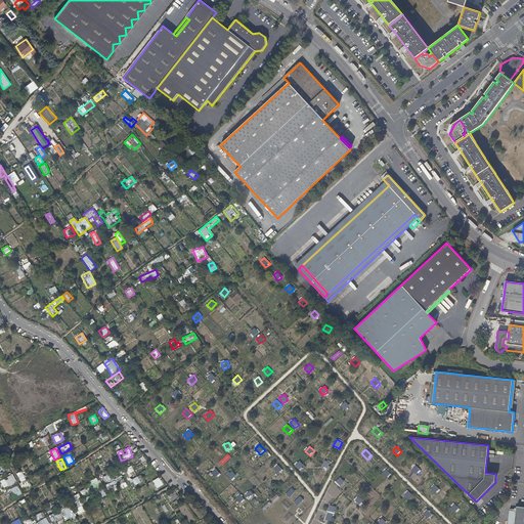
[(321,467),(328,469),(331,463),(324,460),(321,467)]
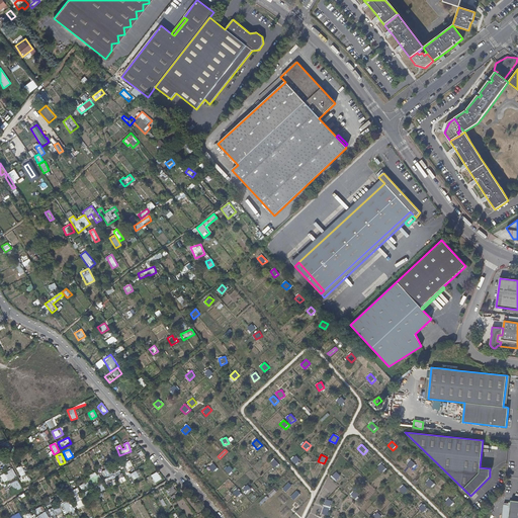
[(295,455),(291,459),(295,464),(300,460),(295,455)]
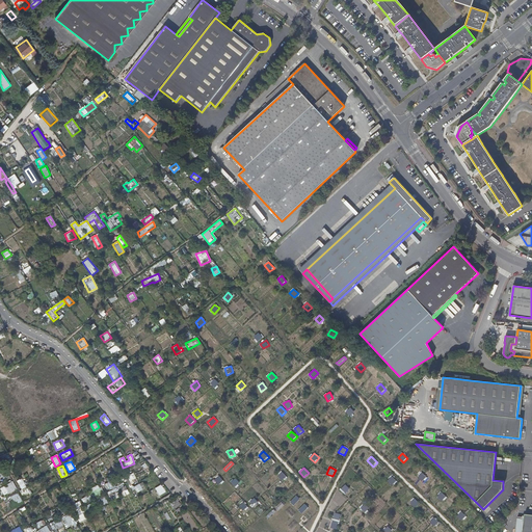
[(282,471),(277,475),(283,481),(287,477),(282,471)]
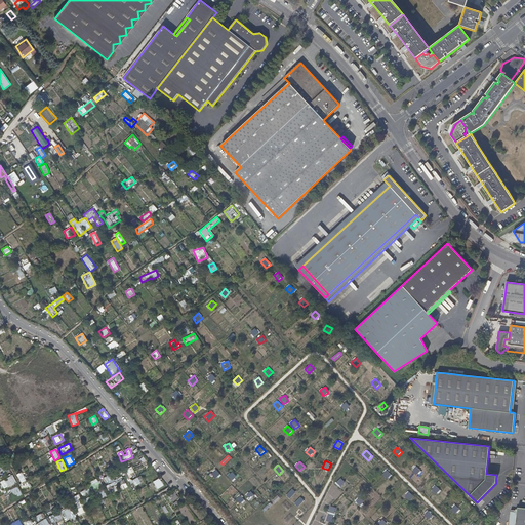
[(411,470),(417,476),(421,472),(415,466),(411,470)]
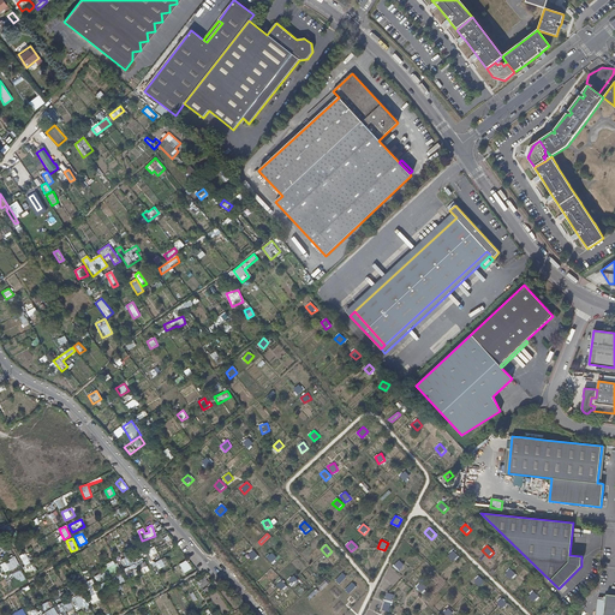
[(248,554),(252,561),(258,556),(254,549),(248,554)]
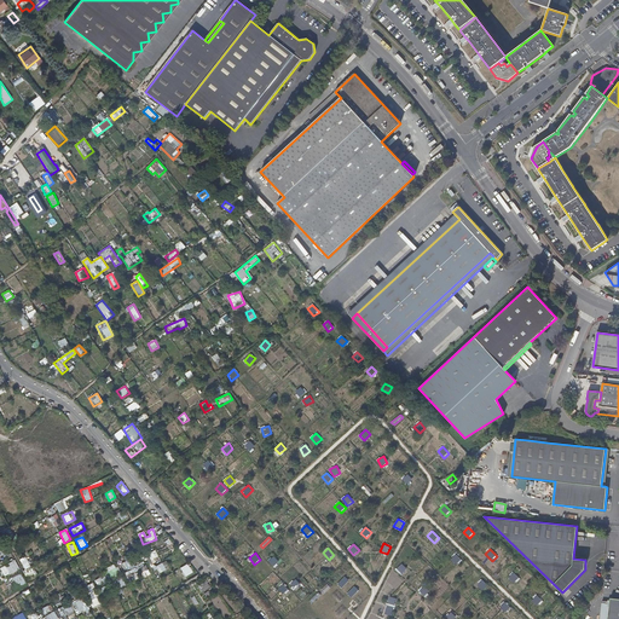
[(456,554),(450,559),(457,566),(462,560),(456,554)]
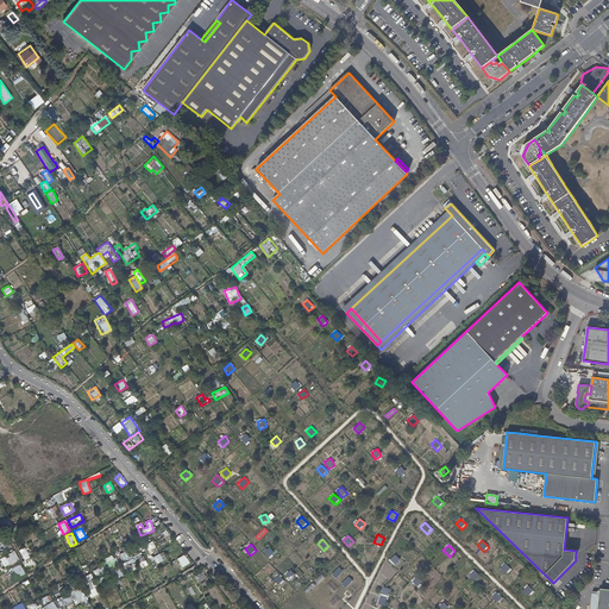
[(19,551),(24,560),(30,558),(25,547),(19,551)]
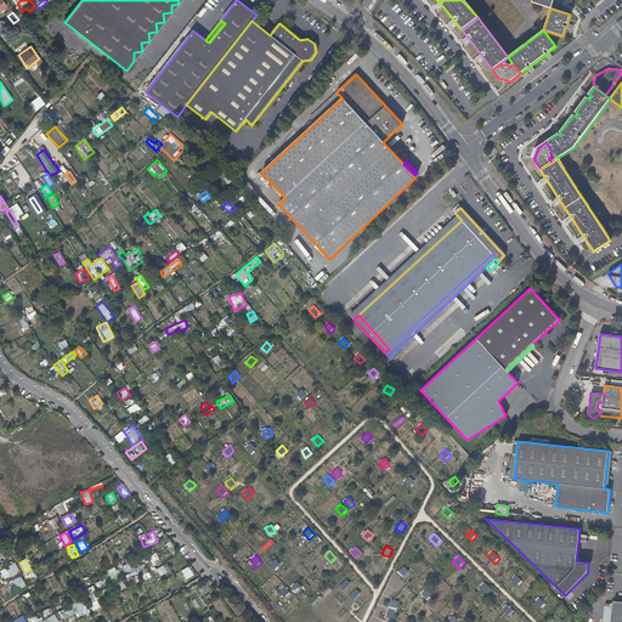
[(270,564),(275,569),(280,564),(275,559),(270,564)]
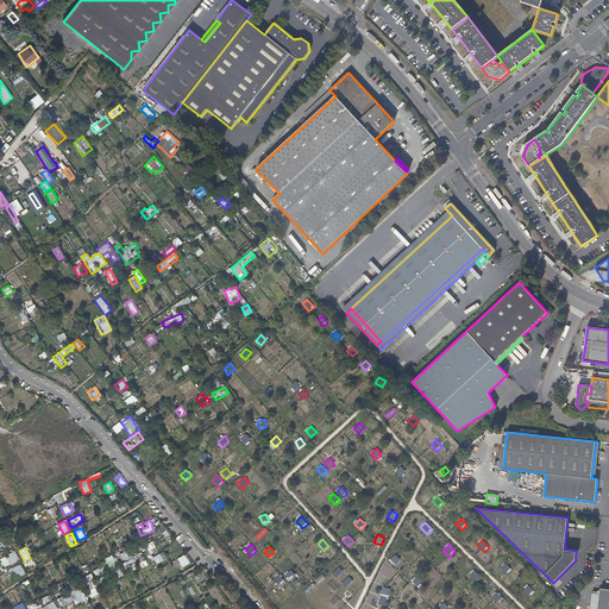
[(129,550),(119,553),(123,563),(124,566),(133,563),(129,550)]
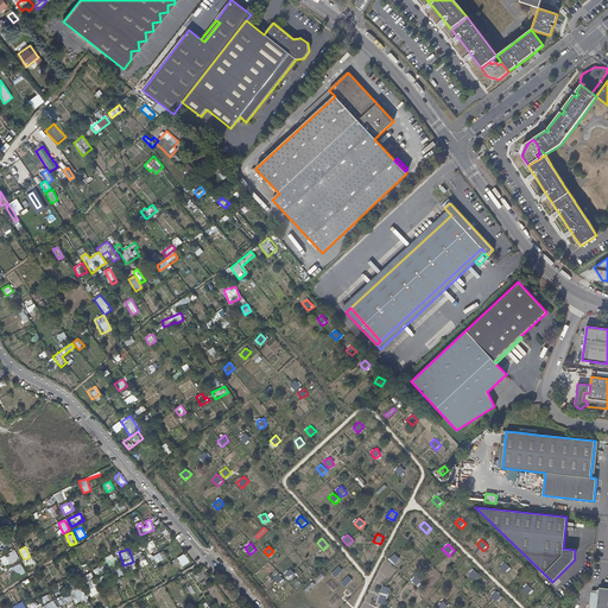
[(0,557),(0,559),(4,567),(19,559),(16,550),(0,557)]
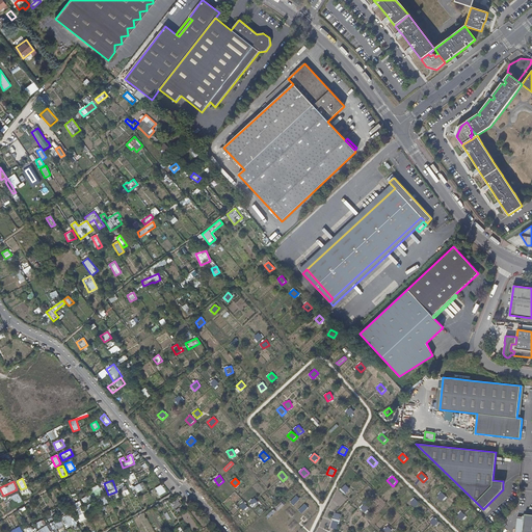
[(134,486),(136,493),(142,489),(139,484),(134,486)]
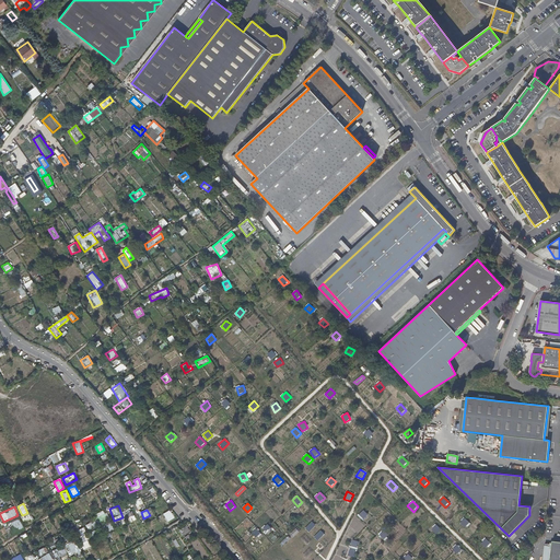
[(170,510),(163,514),(167,522),(175,518),(170,510)]
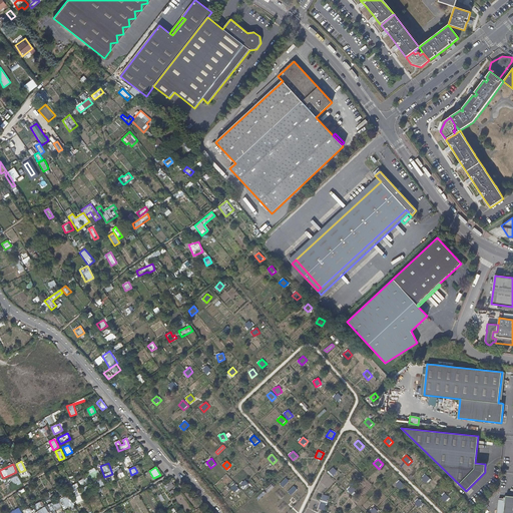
[(328,472),(332,477),(338,472),(333,467),(328,472)]
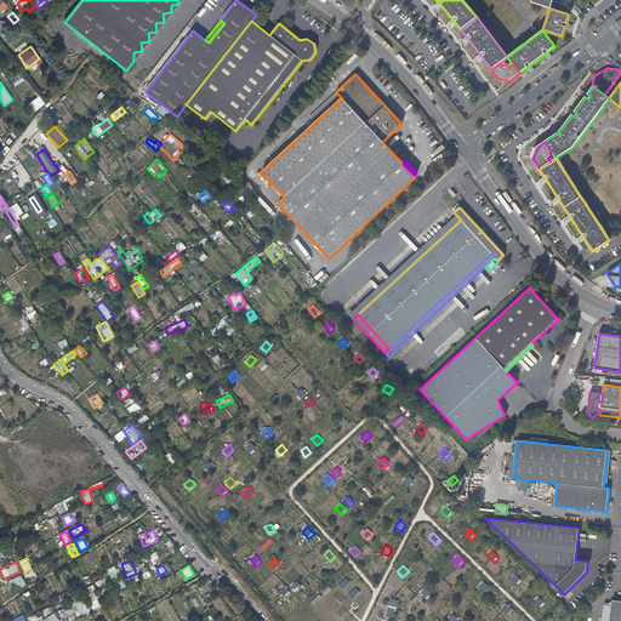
[(109,580),(120,576),(117,567),(106,570),(109,580)]
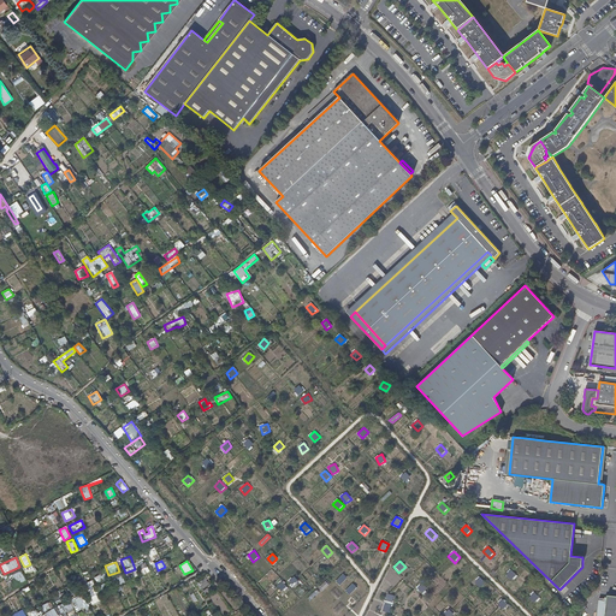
[(29,576),(36,572),(33,566),(25,569),(29,576)]
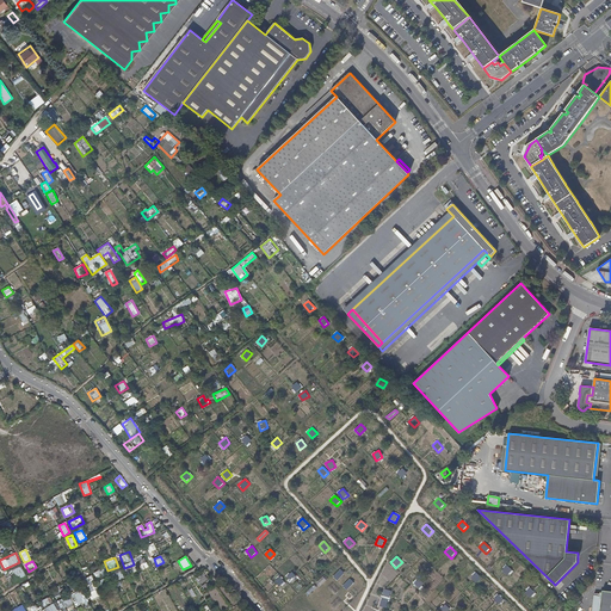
[(508,576),(513,572),(507,565),(503,569),(508,576)]
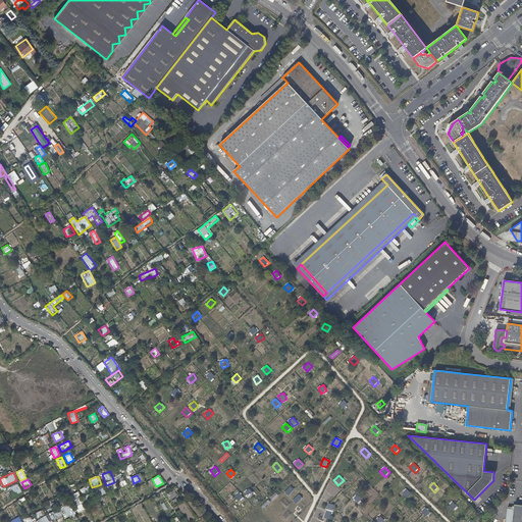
[(17,483),(10,486),(14,497),(21,493),(17,483)]
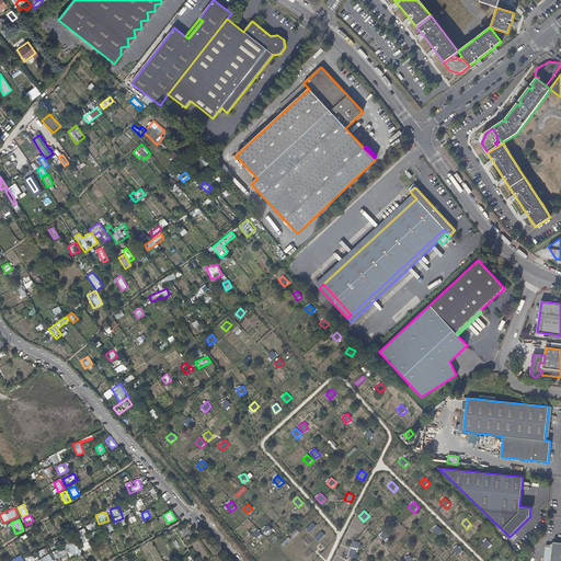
[(86,526),(88,531),(98,527),(94,522),(86,526)]
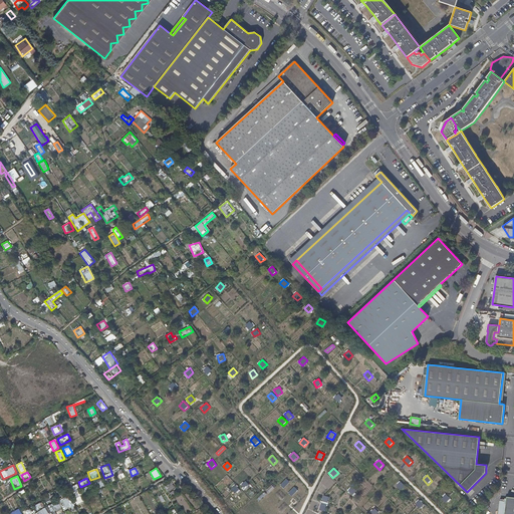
[(284,489),(290,482),(286,479),(280,485),(284,489)]
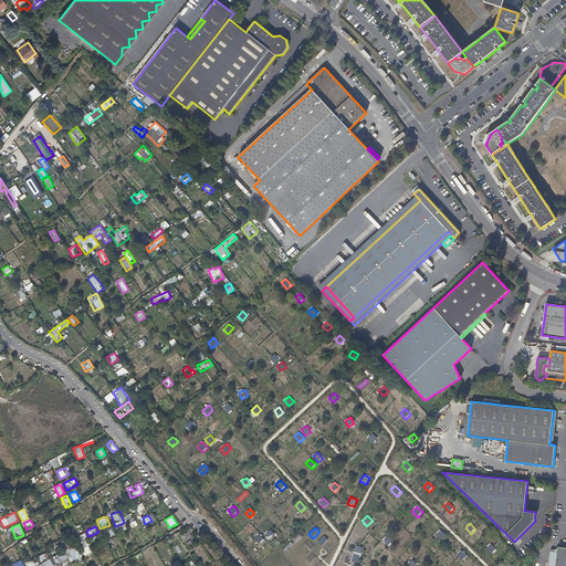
[(270,540),(275,535),(270,530),(265,534),(270,540)]
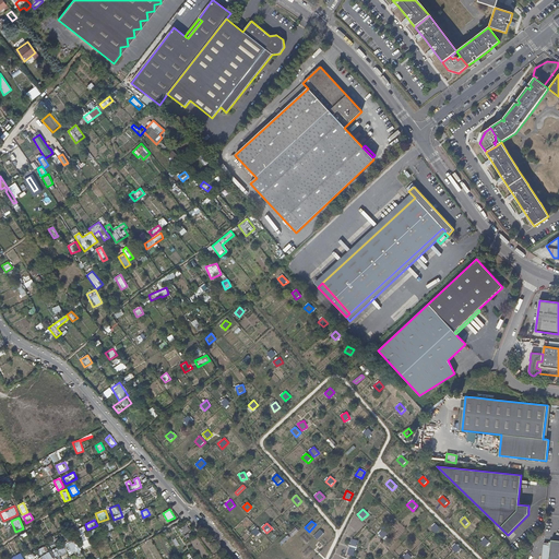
[(430,527),(436,533),(440,528),(435,523),(430,527)]
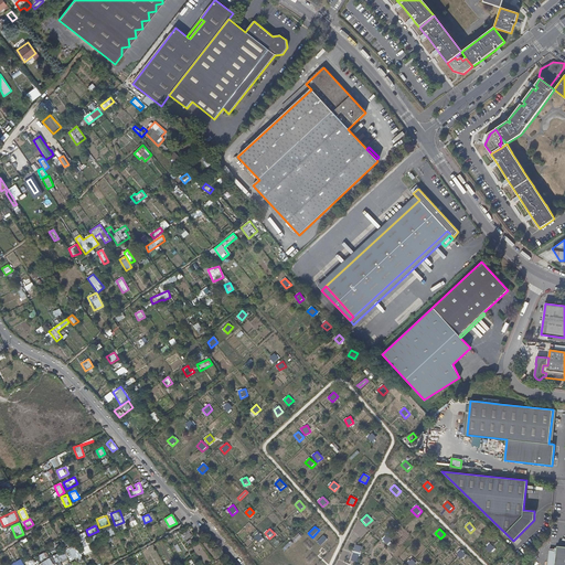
[(76,536),(84,555),(93,551),(84,533),(76,536)]
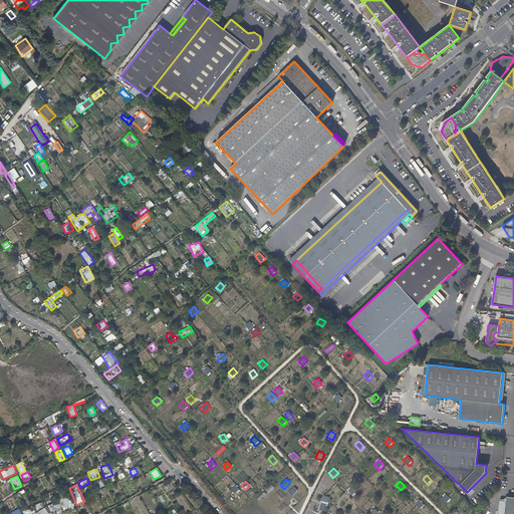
[(234,485),(230,489),(235,494),(240,490),(234,485)]
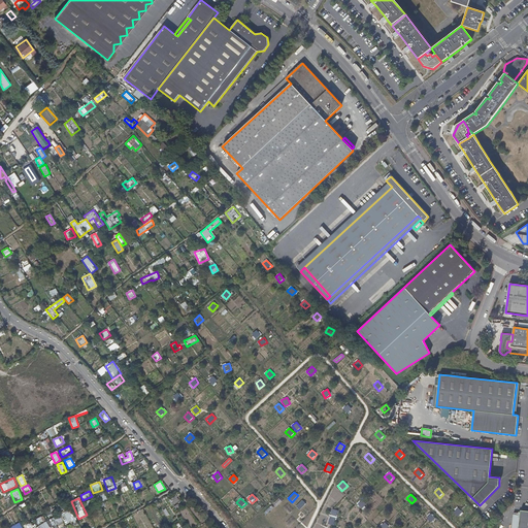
[(302,500),(296,506),(299,509),(306,503),(302,500)]
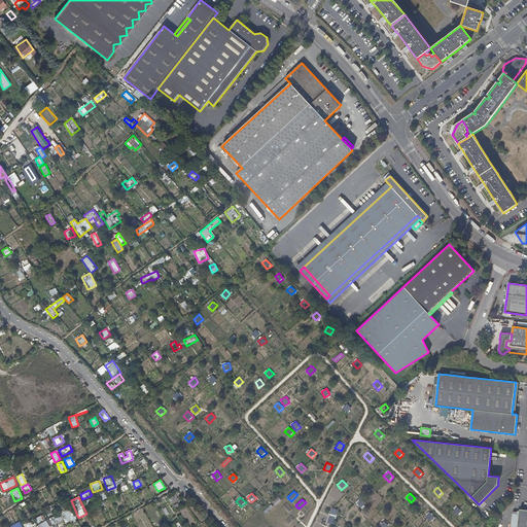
[(267,514),(273,506),(271,504),(265,512),(267,514)]
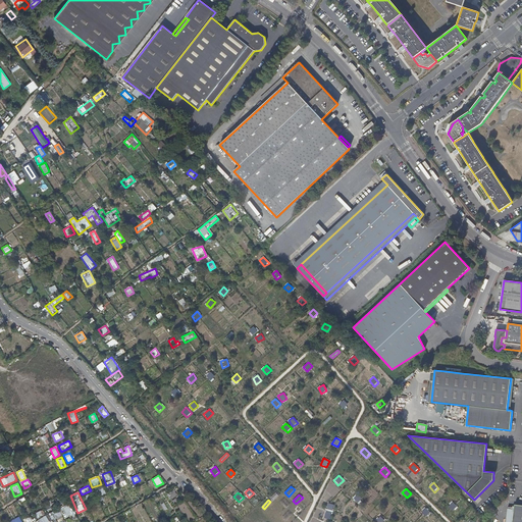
[(452,502),(448,506),(454,511),(458,507),(452,502)]
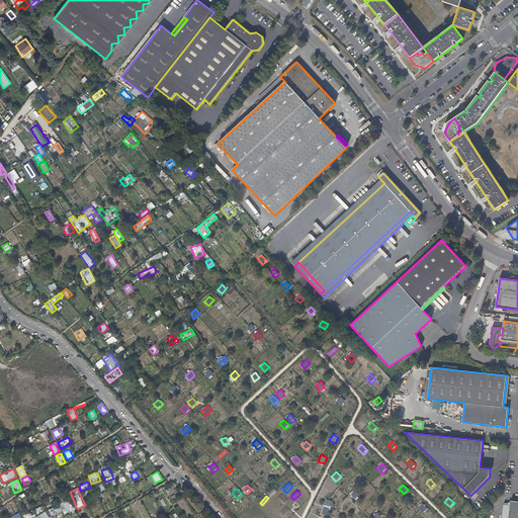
[(322,514),(328,516),(332,501),(325,499),(322,514)]
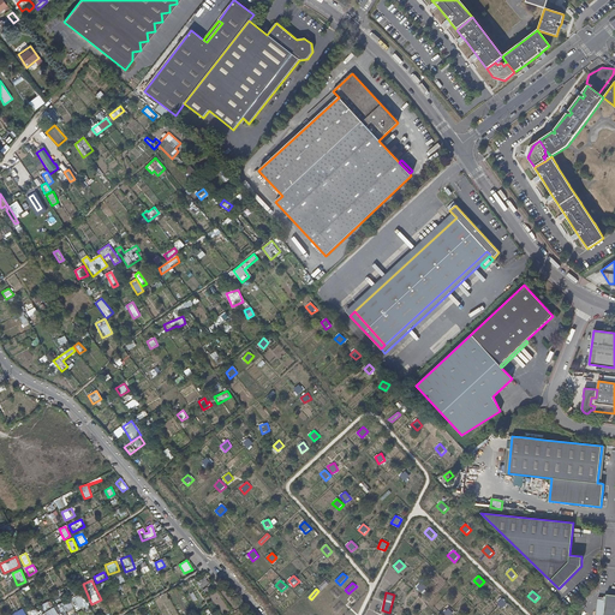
[(72,599),(79,610),(82,608),(84,611),(90,607),(81,593),(72,599)]
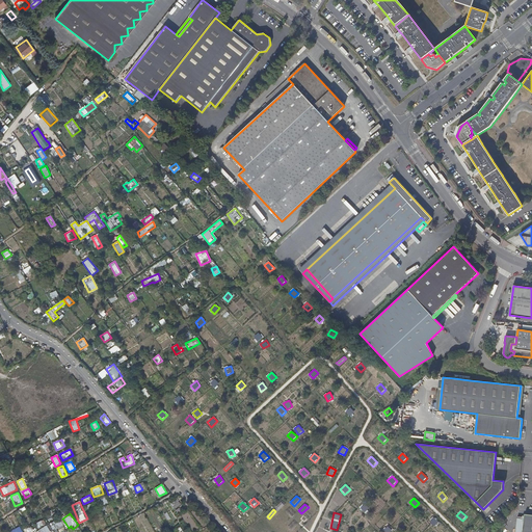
[(531,531),(531,514),(525,514),(522,531),(531,531)]
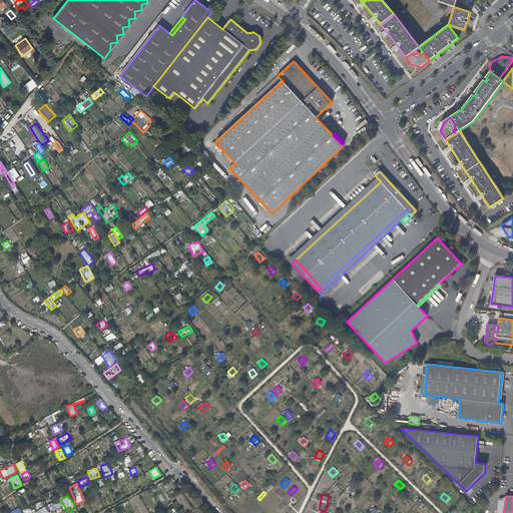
[(414,503),(419,508),(423,503),(418,498),(414,503)]
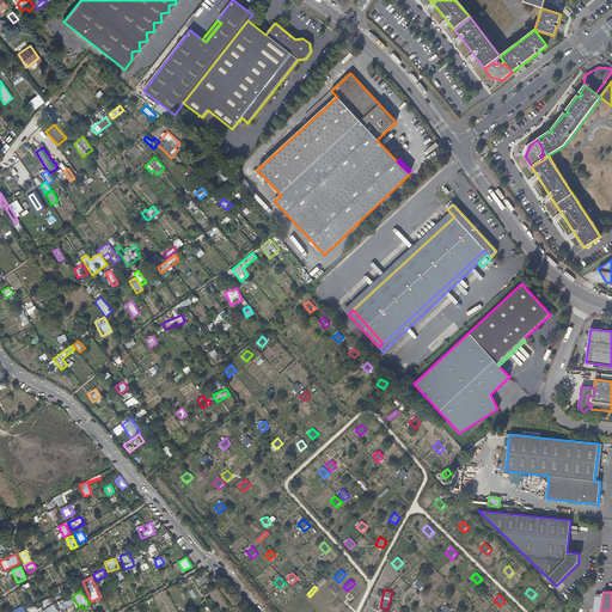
[(69,597),(57,603),(61,611),(71,611),(75,611),(69,597)]
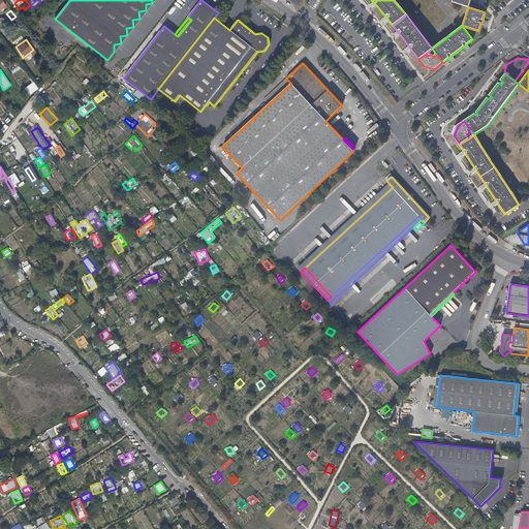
[(37,526),(45,522),(42,517),(34,521),(37,526)]
